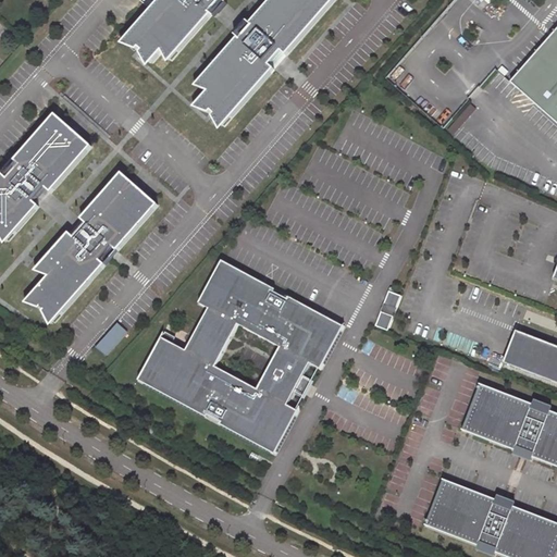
[(156,0),(118,42),(134,48),(136,46),(139,50),(137,51),(141,60),(144,65),(146,64),(159,50),(165,61),(207,13),(210,16),(224,0),(156,0)]
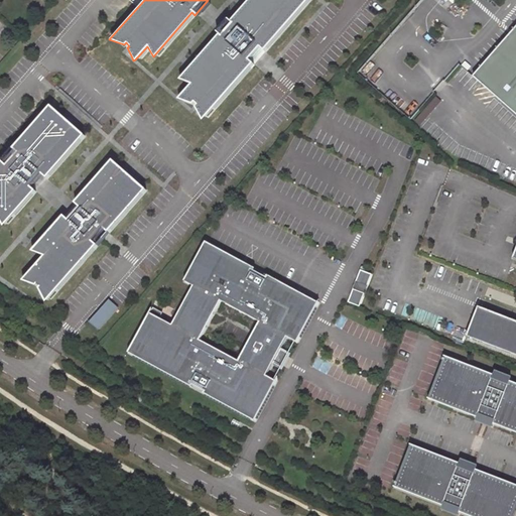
[(194,107),(201,119),(252,62),(248,59),(258,46),(262,49),(305,0),(247,0),(230,21),(228,19),(216,32),(218,34),(178,79),(190,84),(177,98),(176,99),(179,100),(190,104),(192,102),(196,104),(194,107)]
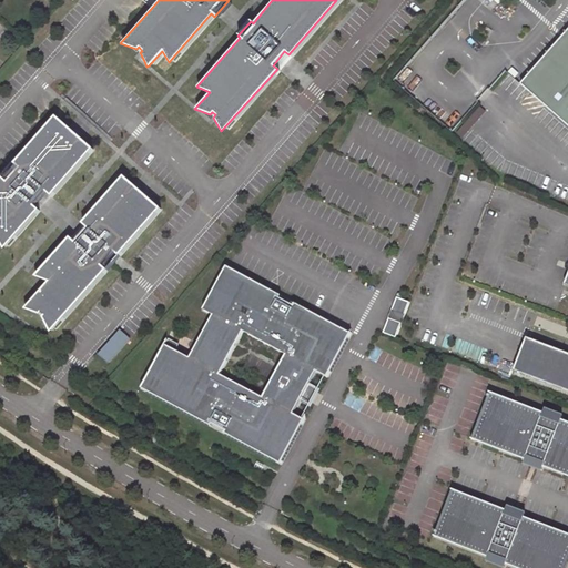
[(567,30),(521,83),(567,124),(567,30)]
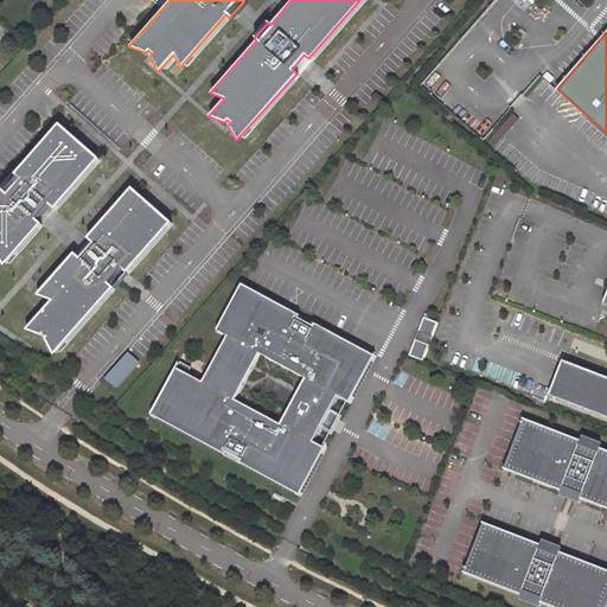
[(4,191),(0,195),(0,255),(6,268),(43,225),(38,221),(51,206),(56,210),(101,159),(62,126),(17,176),(21,180),(8,195),(4,191)]
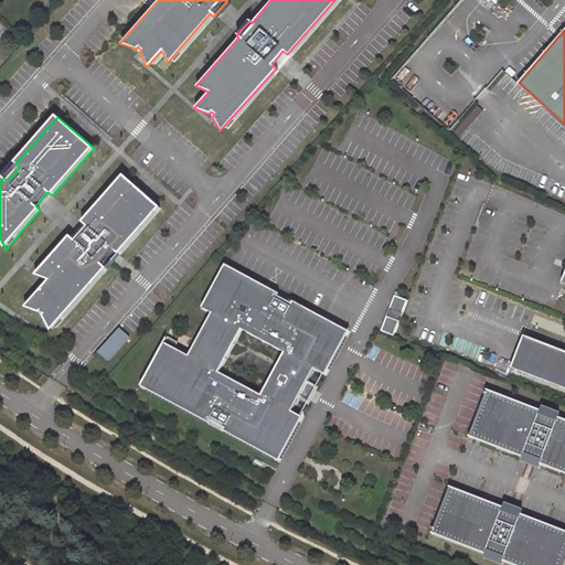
[(20,168),(16,163),(3,178),(8,181),(20,168)]
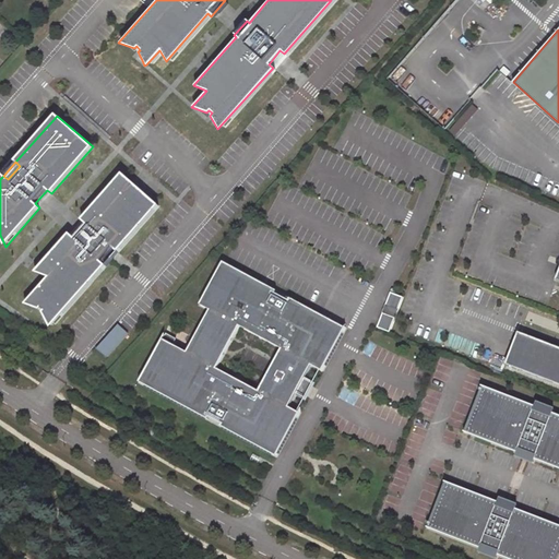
[(50,277),(26,305),(42,310),(45,313),(52,328),(106,265),(102,262),(114,248),(119,252),(159,205),(122,174),(82,221),(87,224),(74,238),(70,234),(36,273),(50,277)]
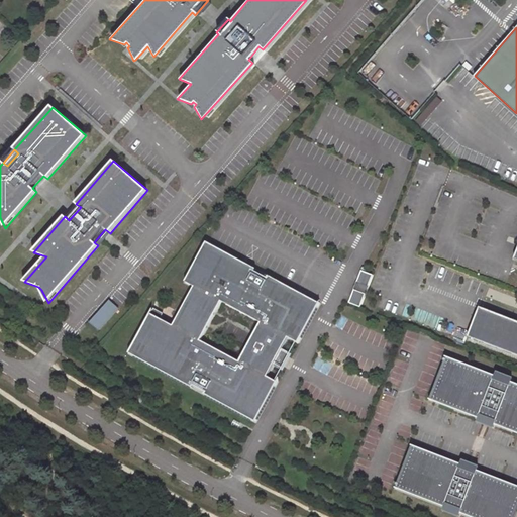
[(32,188),(36,192),(47,179),(43,176),(32,188)]
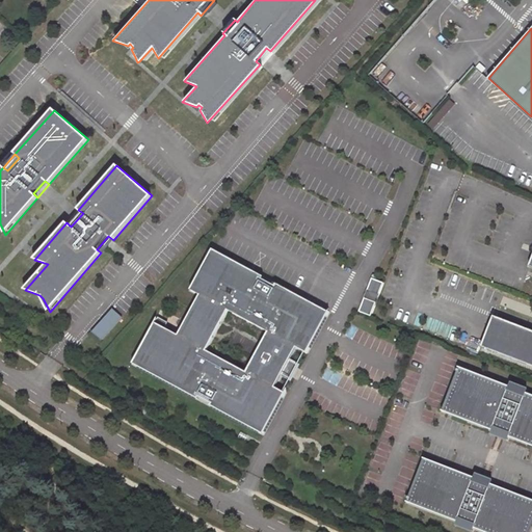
[(83,213),(78,210),(67,222),(71,227),(83,213)]
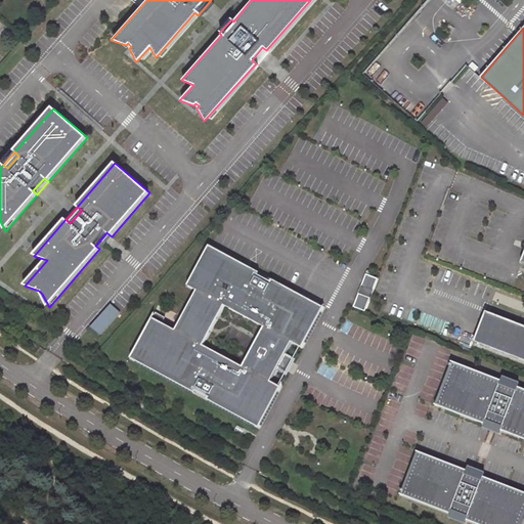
[(95,246),(99,249),(112,236),(106,232),(95,246)]
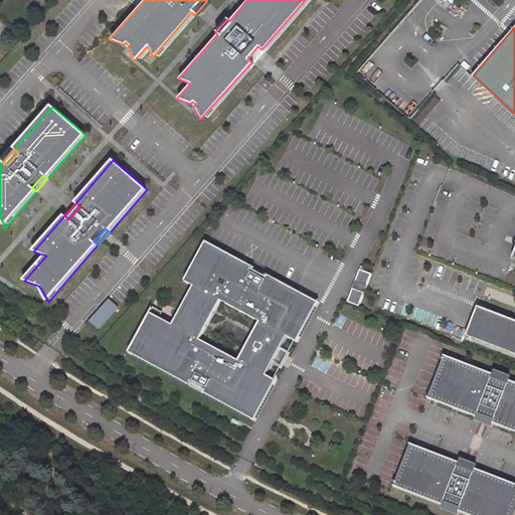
[(319,302),(269,274),(268,277),(255,270),(256,267),(206,240),(185,280),(194,285),(173,323),(161,317),(163,312),(154,306),(129,351),(192,385),(193,383),(205,389),(204,392),(255,419),(277,379),(267,374),(274,362),(283,366),(290,353),(281,348),(288,336),(298,342),(319,302)]
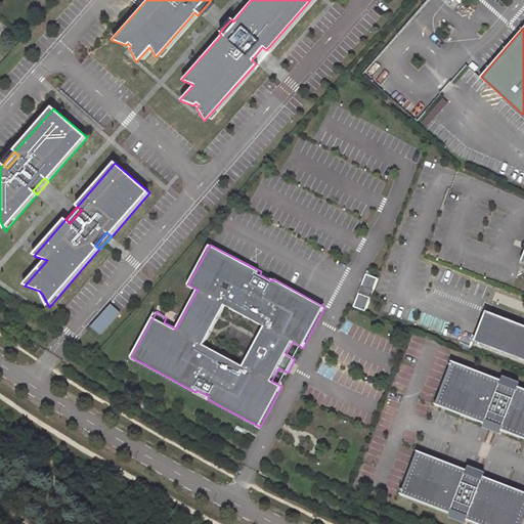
[(379,275),(366,270),(353,304),(365,309),(379,275)]
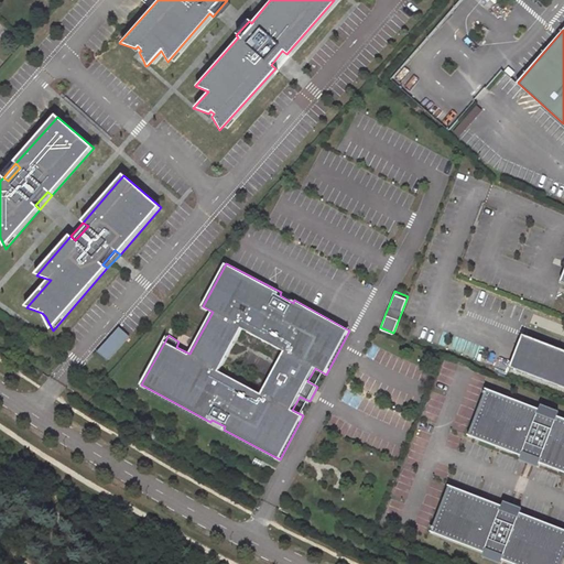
[(117,327),(96,350),(107,360),(127,336),(117,327)]
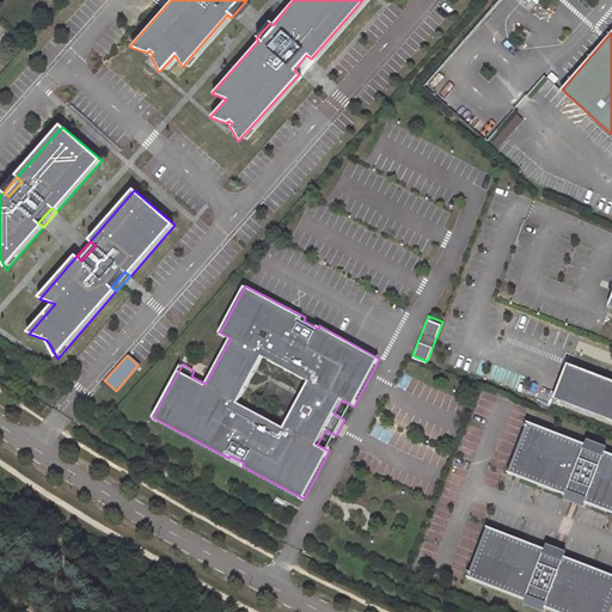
[(611,381),(567,365),(552,399),(611,422),(611,381)]
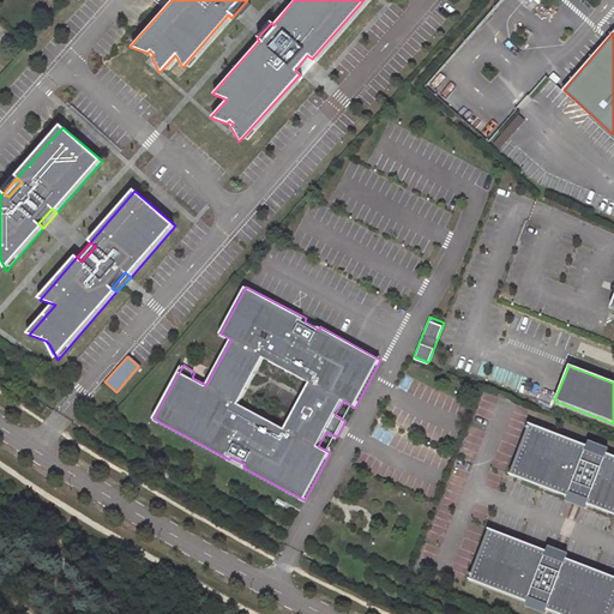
[(589,444),(530,422),(510,474),(569,495),(570,493),(588,499),(587,503),(613,512),(613,453),(606,451),(605,455),(588,447),(589,444)]
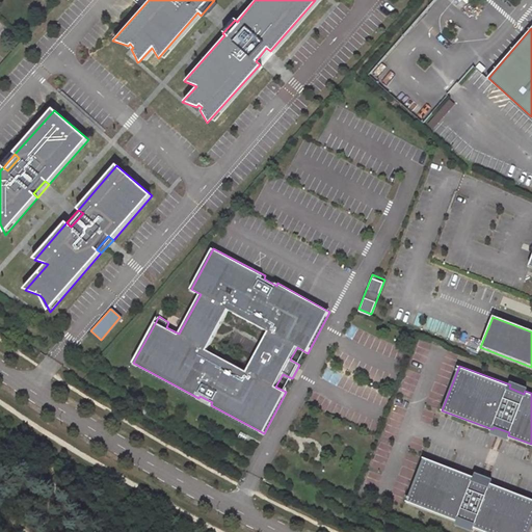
[(525,391),(527,388),(511,382),(510,384),(509,388),(524,394),(525,391)]
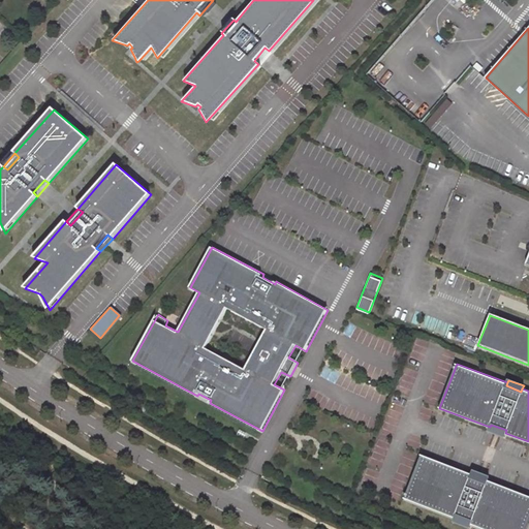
[(490,427),(489,430),(504,436),(505,433),(506,430),(491,425),(490,427)]
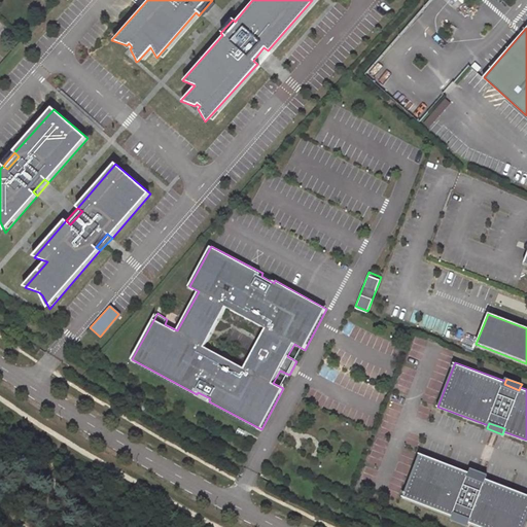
[(470,471),(420,453),(403,497),(454,516),(455,514),(470,519),(469,522),(483,526),(524,526),(526,521),(526,493),(486,478),(485,481),(469,475),(470,471)]
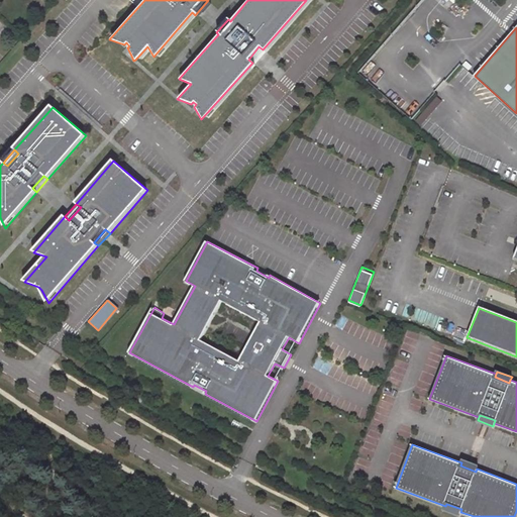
[(478,466),(462,460),(461,462),(460,466),(476,472),(477,469),(478,466)]
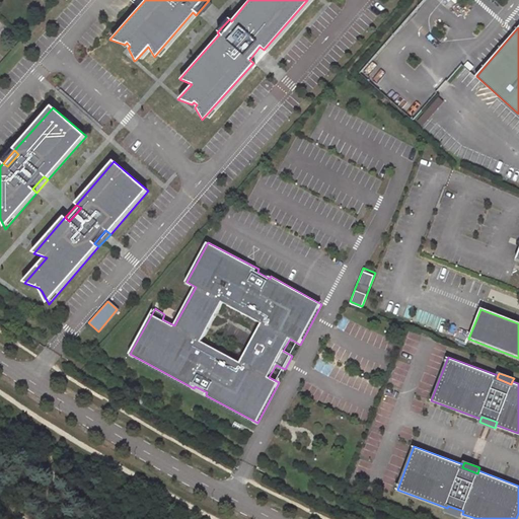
[(447,508),(446,511),(461,517),(462,514),(463,511),(448,506),(447,508)]
